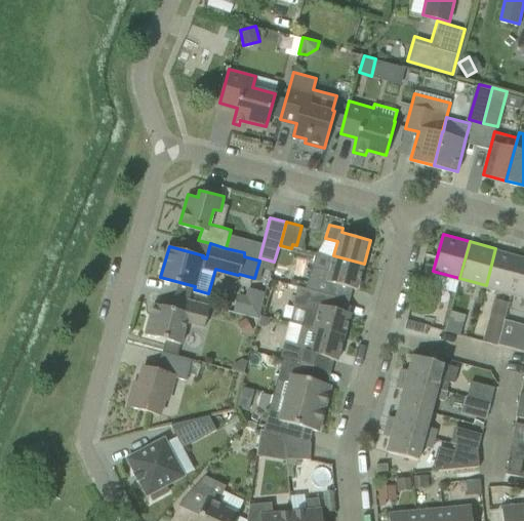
[(495,248),(486,285),(512,292),(522,255),(495,248)]
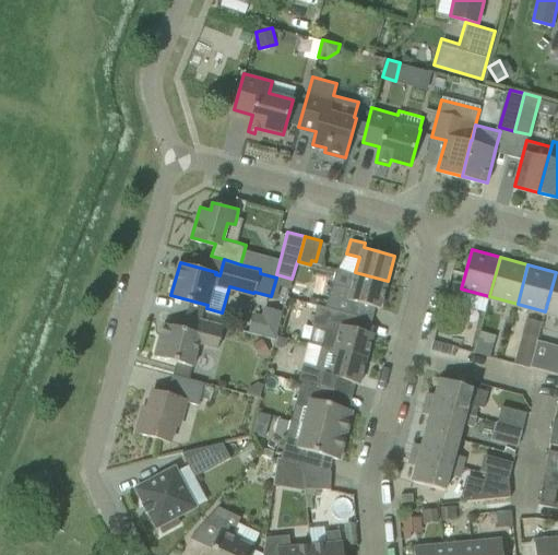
[(336,268),(325,305),(359,315),(363,302),(380,306),(388,281),(355,272),(355,273),(336,268)]
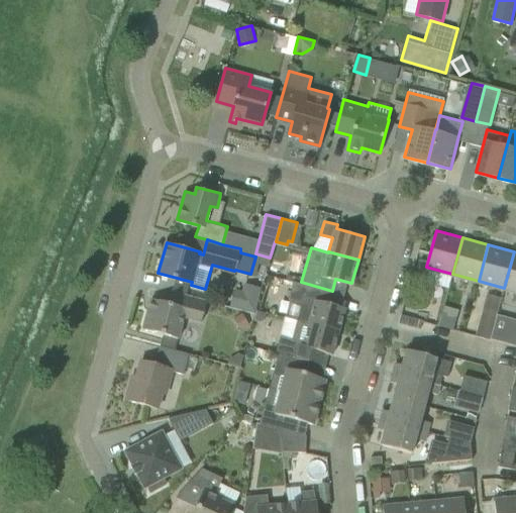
[(515,251),(514,251),(504,288),(515,291),(515,251)]
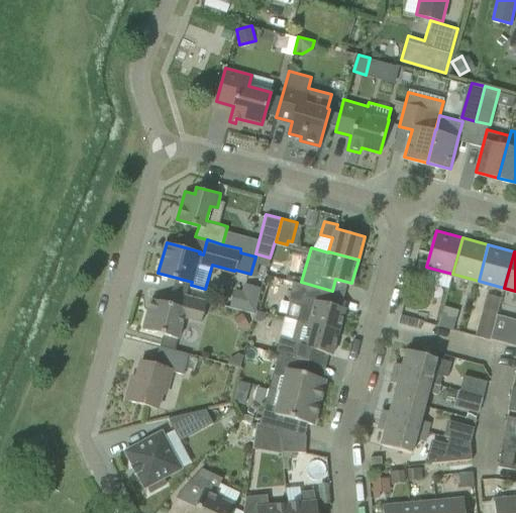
[(420,258),(415,278),(425,281),(429,268),(426,267),(428,260),(420,258)]
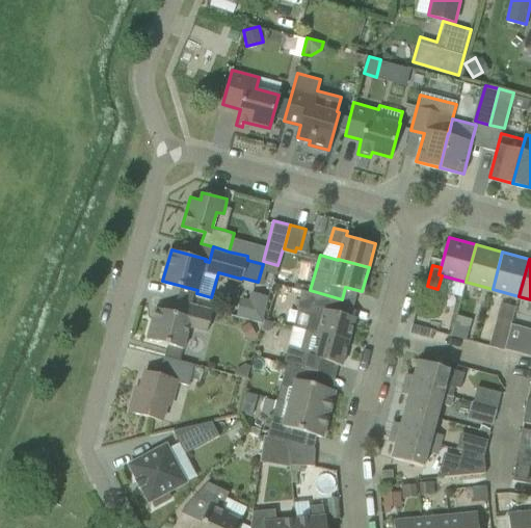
[(302,288),(297,306),(299,306),(312,310),(307,328),(349,340),(355,315),(339,311),(342,299),(310,290),(302,288)]
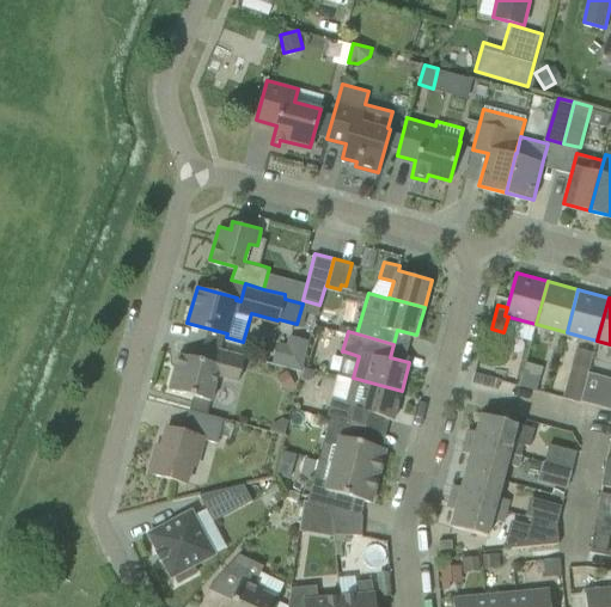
[(306,338),(274,333),(270,360),(303,365),(306,338)]
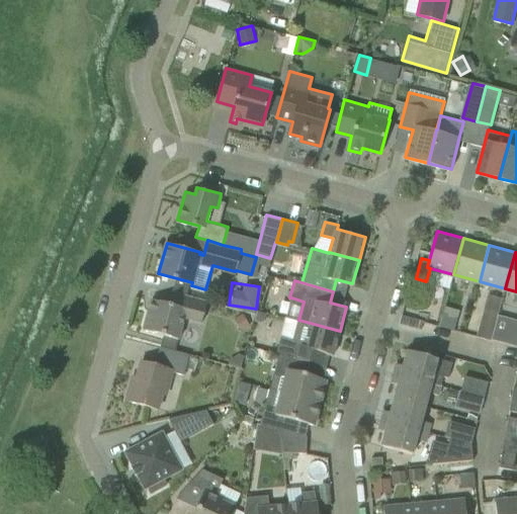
[(160,345),(175,349),(184,316),(202,321),(207,298),(173,289),(169,303),(152,297),(144,328),(163,333),(160,345)]
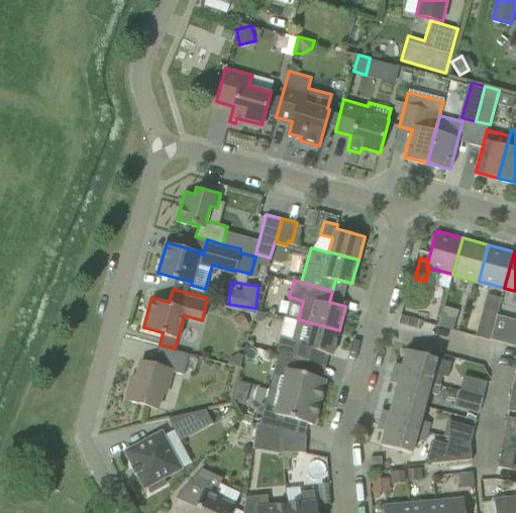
[(478,333),(489,337),(500,295),(489,292),(478,333)]
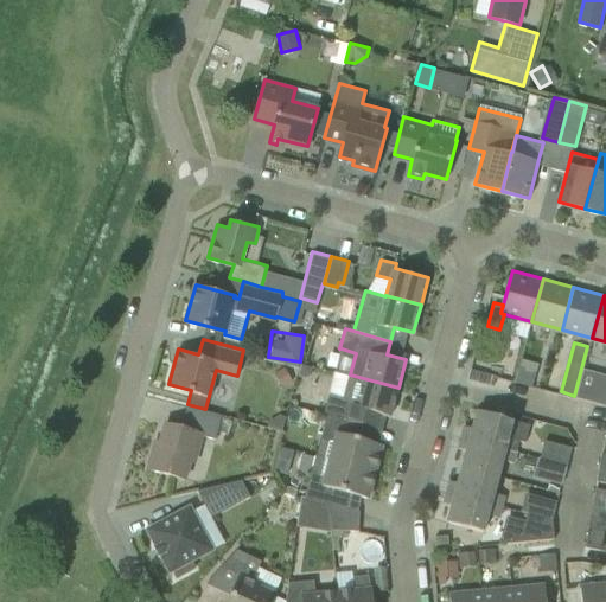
[(517,377),(516,379),(530,384),(533,384),(535,377),(533,376),(525,375),(530,359),(523,357),(522,358),(521,363),(517,377)]
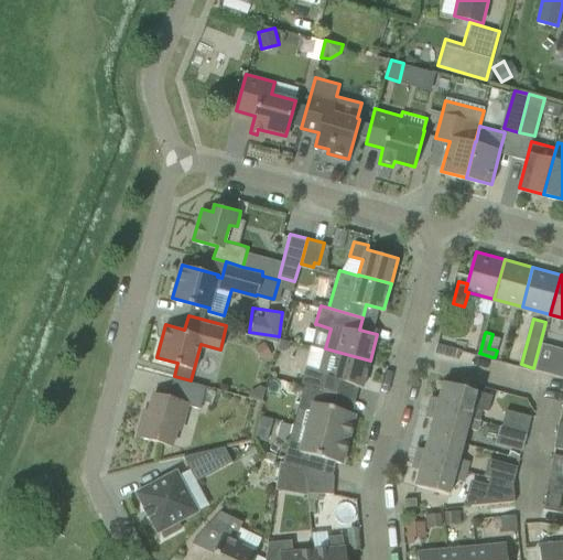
[(264,340),(255,345),(262,358),(272,353),(264,340)]
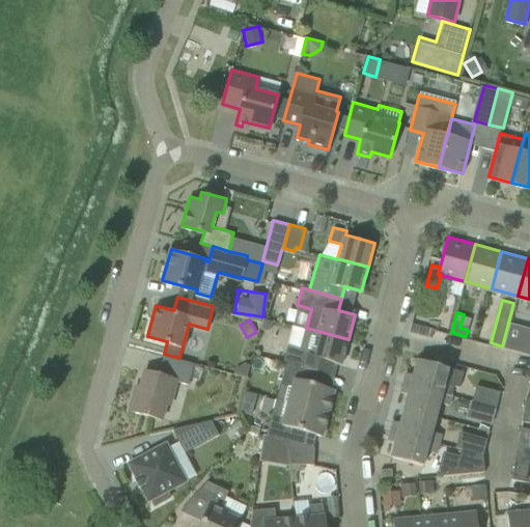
[(529,329),(523,327),(518,348),(529,351),(529,329)]
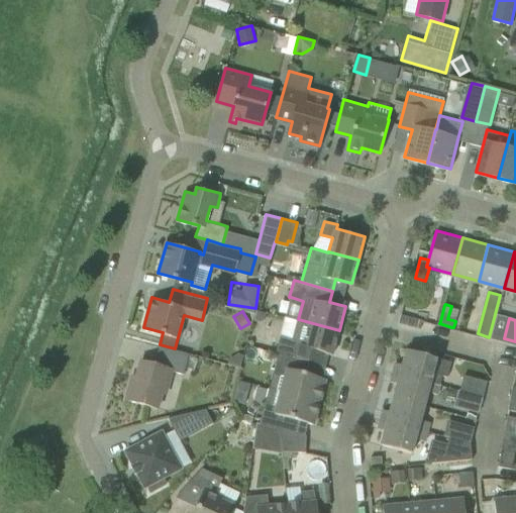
[(281,334),(276,350),(279,351),(310,360),(310,358),(305,357),(308,346),(332,353),(339,330),(298,319),(293,337),(281,334)]
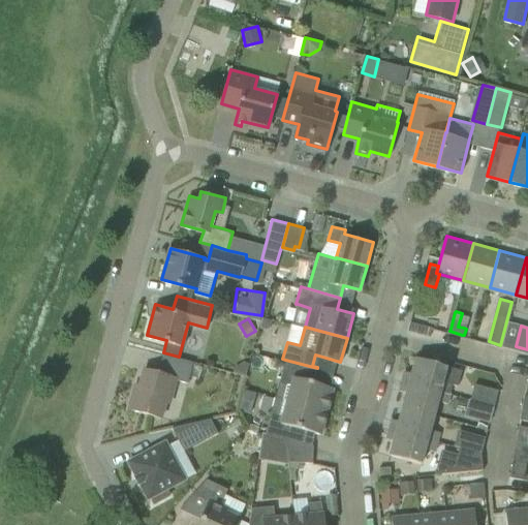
[(129,407),(161,415),(165,400),(169,401),(176,377),(188,380),(194,361),(179,357),(163,352),(159,367),(163,368),(162,372),(144,368),(138,391),(134,390),(129,407)]
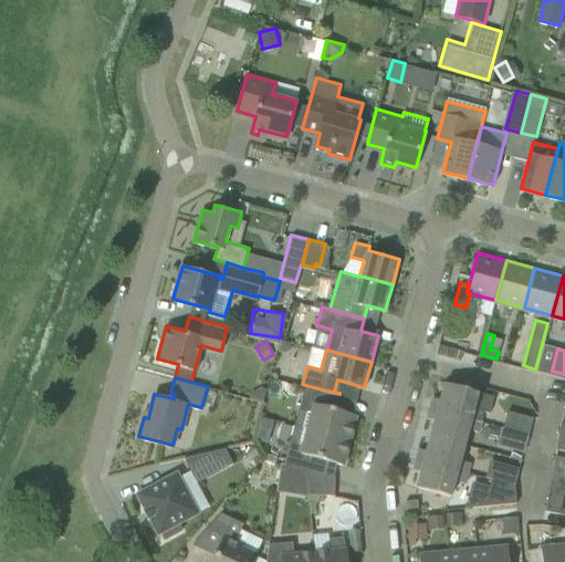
[(430,405),(482,419),(485,410),(490,412),(494,394),(446,381),(441,397),(433,395),(430,405)]
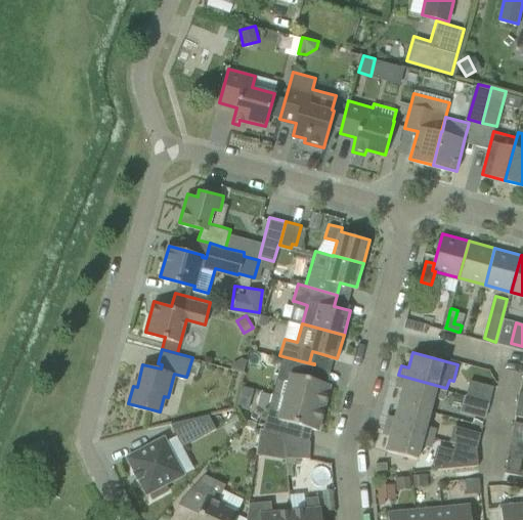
[(282,356),(278,371),(286,379),(289,380),(285,395),(324,405),(331,383),(310,377),(314,364),(282,356)]
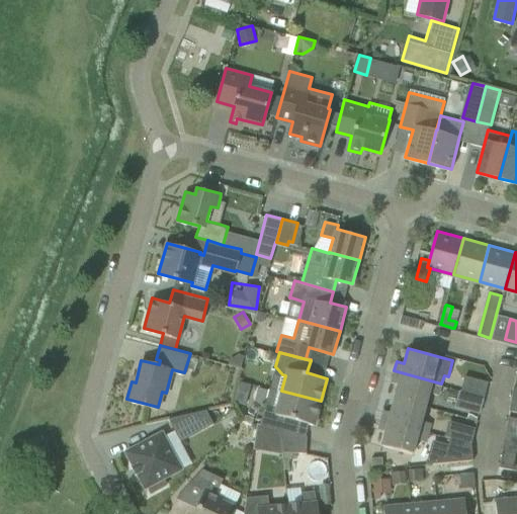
[(395,397),(425,405),(429,391),(439,393),(441,383),(394,370),(392,380),(399,382),(395,397)]
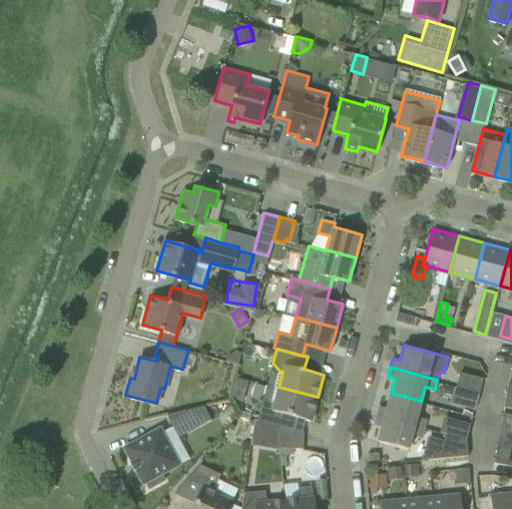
[(457,386),(480,392),(484,377),(461,371),(457,386)]
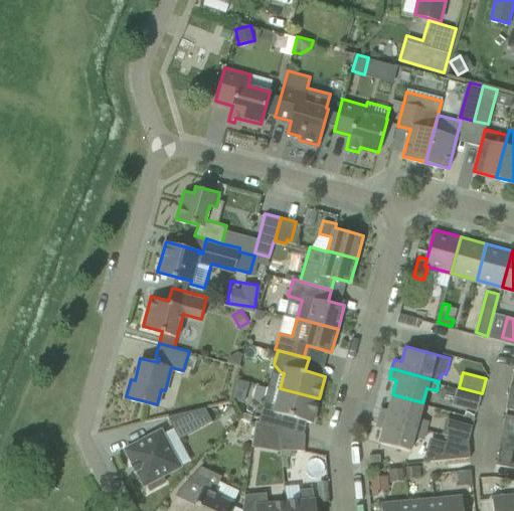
[(249,380),(237,377),(235,383),(247,386),(249,380)]
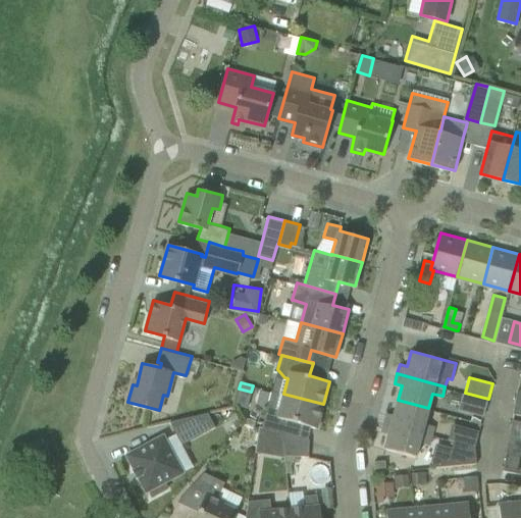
[(272,390),(262,425),(269,427),(283,431),(300,435),(300,434),(294,432),(297,421),(317,426),(323,404),(283,394),(272,390)]
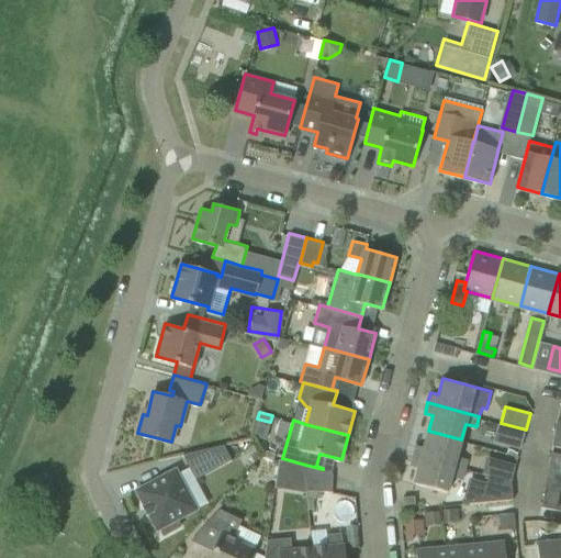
[(494,441),(520,447),(526,430),(501,423),(498,423),(494,441)]
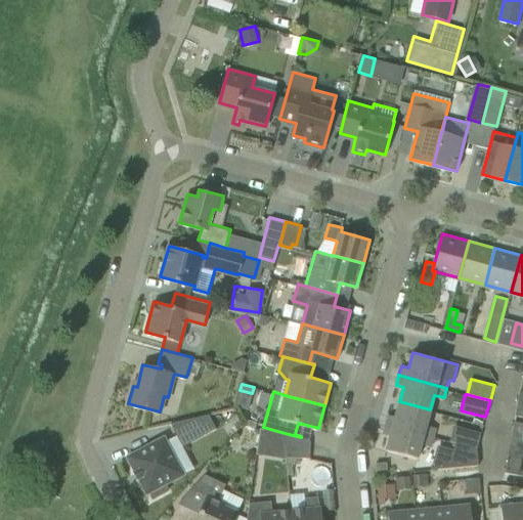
[(386,423),(433,435),(436,426),(427,423),(430,409),(399,401),(395,415),(388,414),(386,423)]
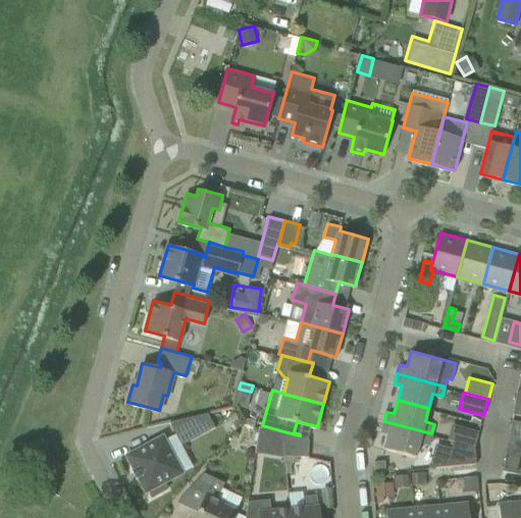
[(208,411),(169,420),(175,431),(178,437),(201,425),(204,431),(216,425),(208,411)]
